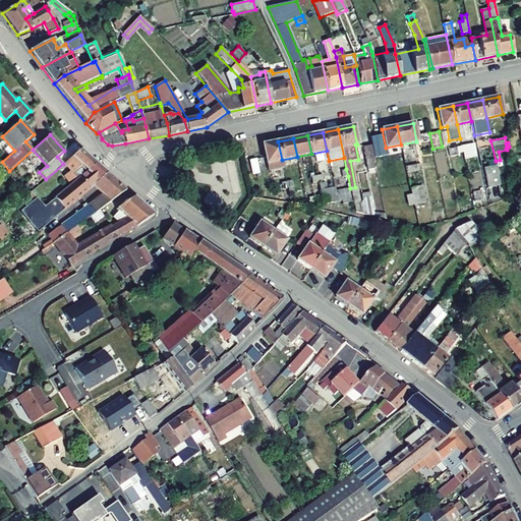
[(268,171),(284,168),(282,160),(278,141),(263,146),(268,171)]
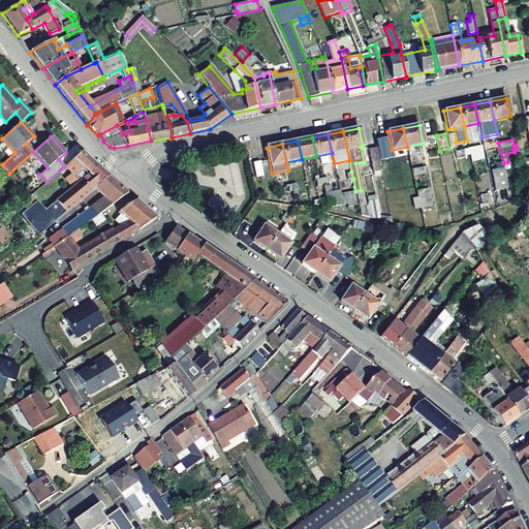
[(377,148),(380,161),(387,160),(385,146),(377,148)]
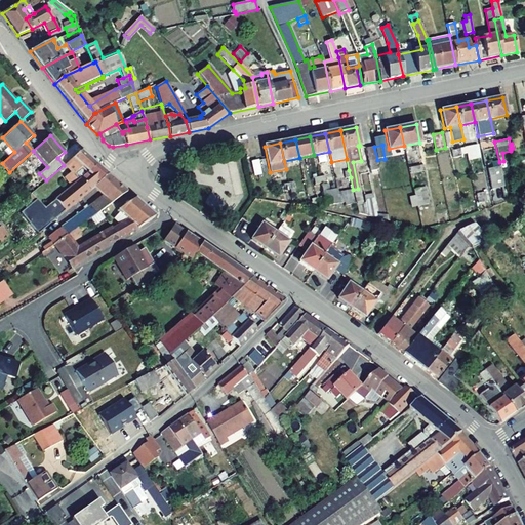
[(468,161),(480,158),(478,146),(465,148),(466,153),(468,161)]
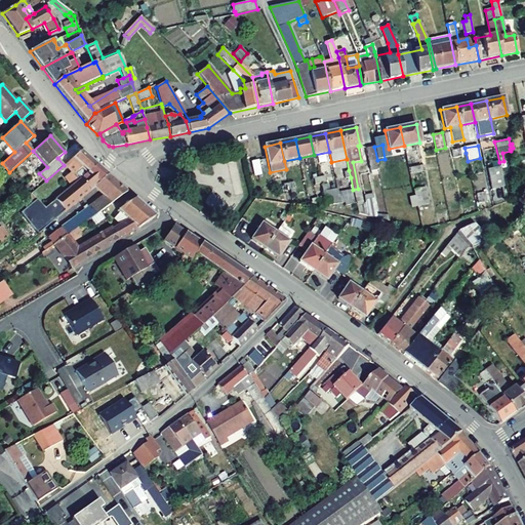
[(371,174),(379,172),(377,160),(374,147),(366,148),(371,174)]
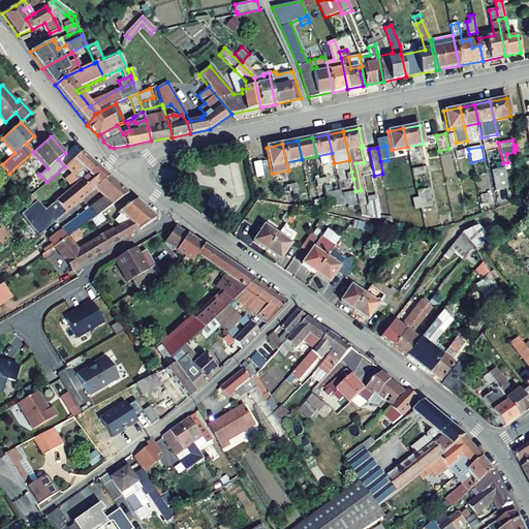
[(457,159),(465,157),(465,155),(464,150),(455,152),(457,159)]
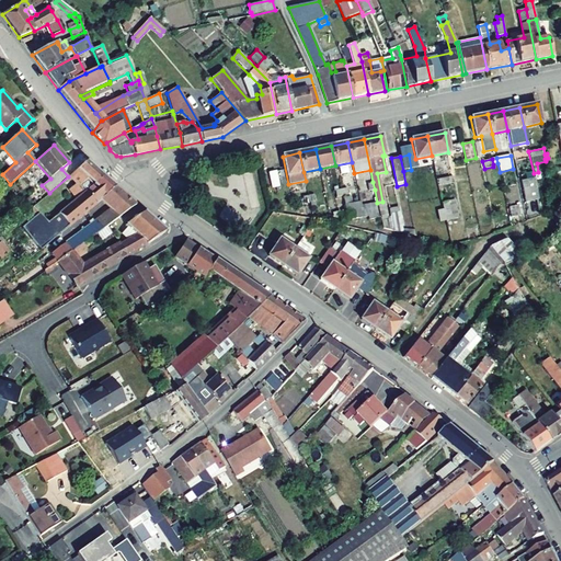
[(77,186),(86,179),(93,185),(103,176),(87,162),(68,176),(75,184),(68,190),(76,199),(82,194),(77,186)]
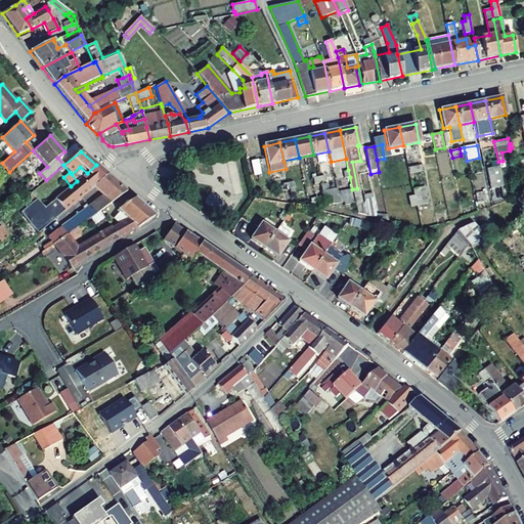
[(261,174),(258,161),(251,163),(254,175),(261,174)]
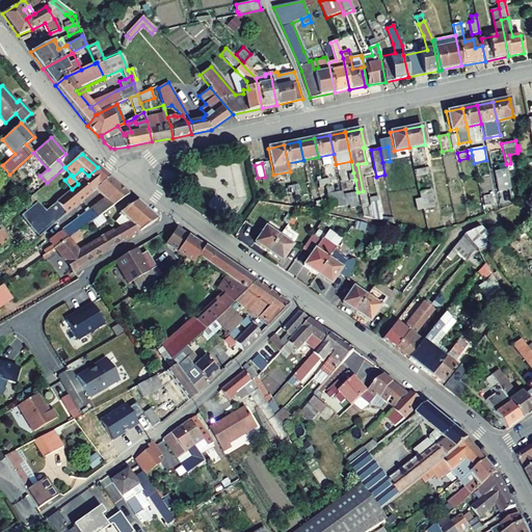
[(72,189),(63,195),(45,212),(37,203),(21,216),(38,237),(95,190),(100,194),(104,200),(91,209),(98,217),(102,214),(112,206),(112,205),(128,193),(113,182),(98,167),(88,176),(78,184),(72,189)]
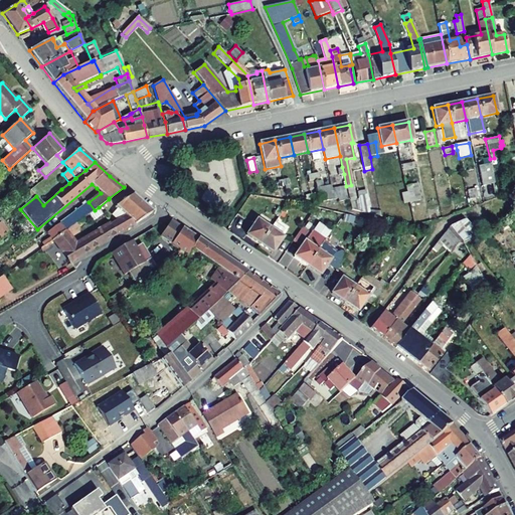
[(402,171),(403,178),(407,177),(412,176),(411,171),(408,172),(408,170),(414,169),(412,162),(401,165),(402,171)]
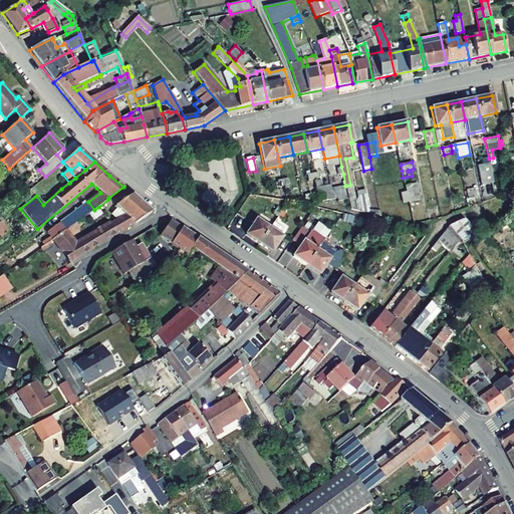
[(491,183),(494,183),(490,163),(477,166),(481,185),(491,183)]
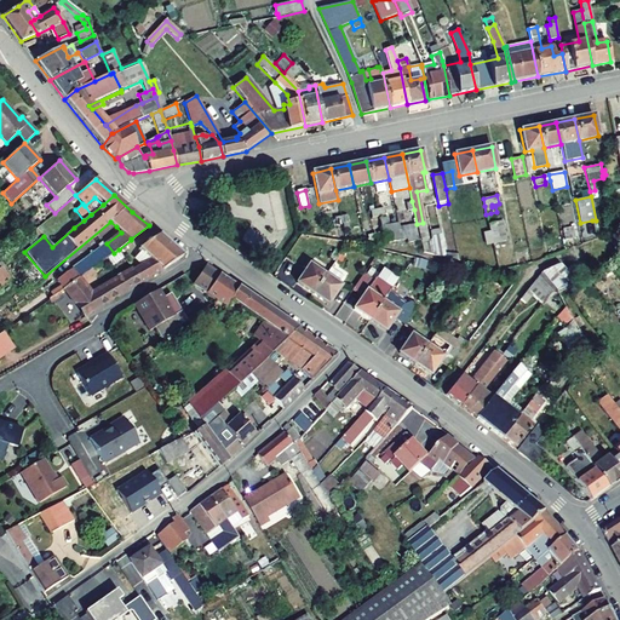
[(85,206),(91,214),(103,205),(95,197),(85,206)]
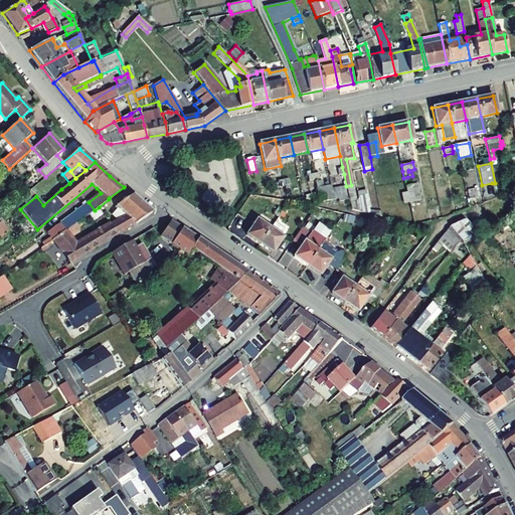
[(401,165),(387,168),(388,174),(402,171),(401,165)]
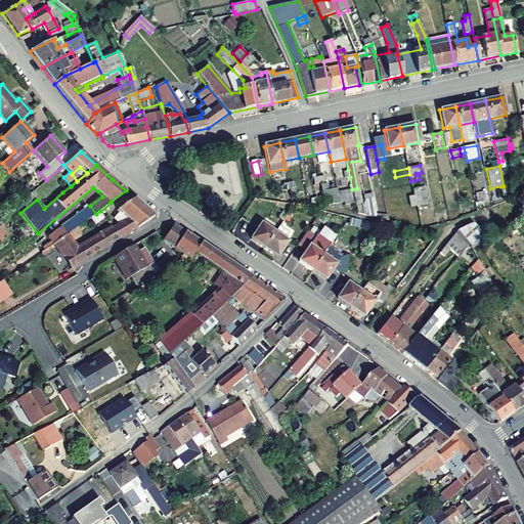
[(34,177),(28,183),(31,187),(37,181),(34,177)]
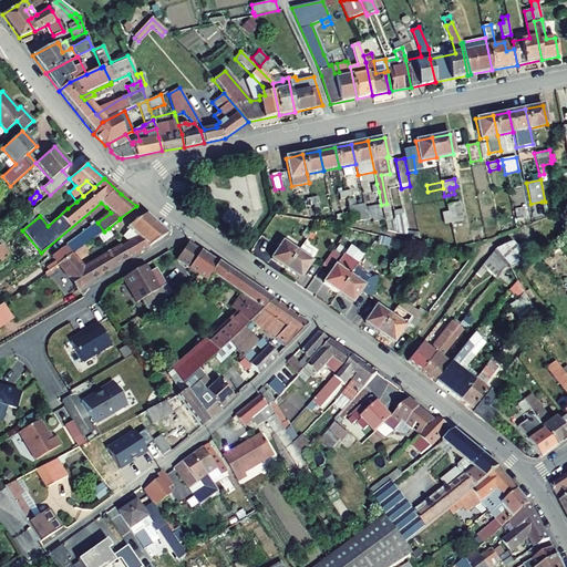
[(348,207),(357,206),(354,198),(347,200),(348,207)]
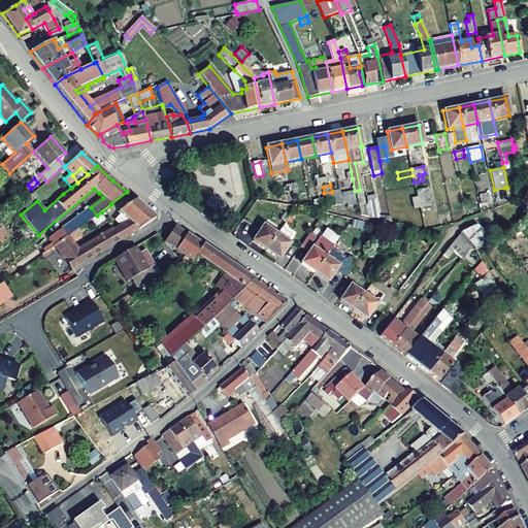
[(430,205),(427,189),(420,190),(416,191),(420,208),(430,205)]
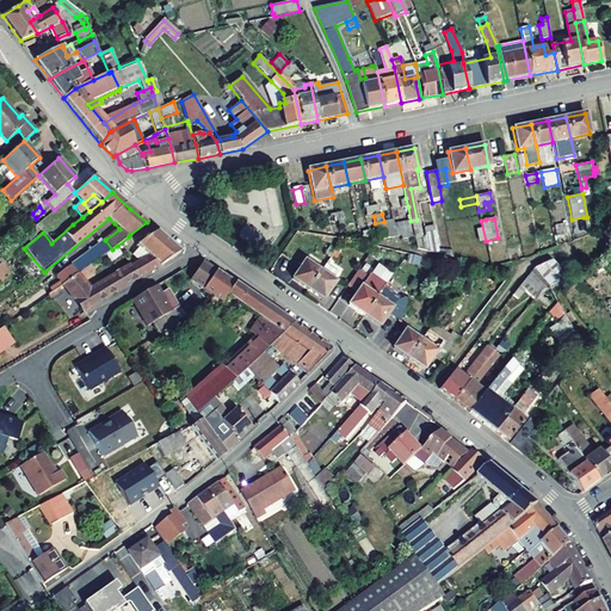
[(393,220),(384,222),(375,223),(378,240),(396,236),(393,223),(393,220)]
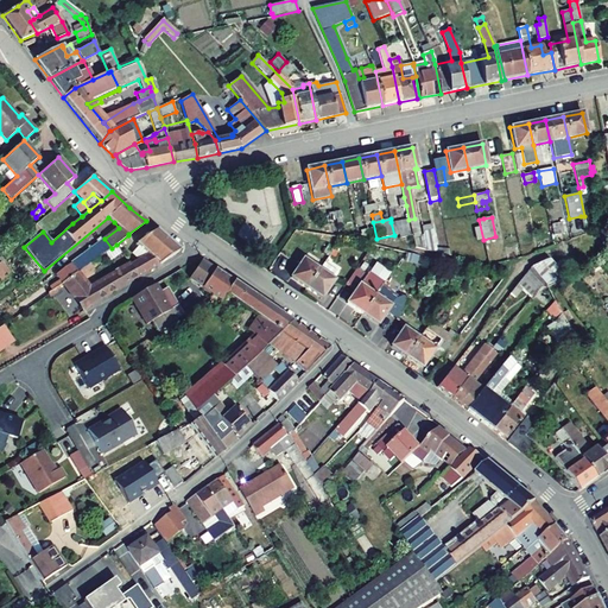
[(419,238),(415,219),(409,220),(413,239),(419,238)]
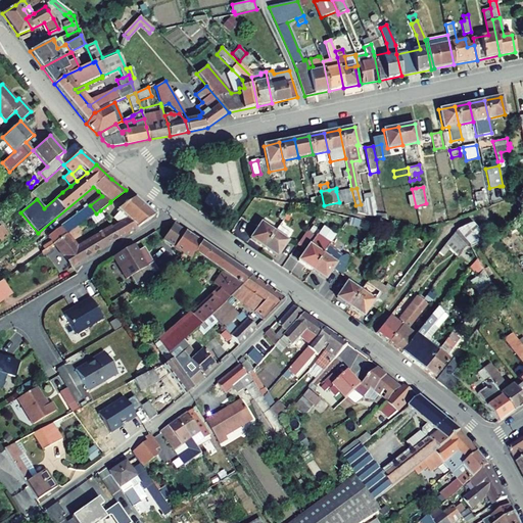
[(310,192),(312,202),(324,205),(321,191),(320,189),(314,191),(310,192)]
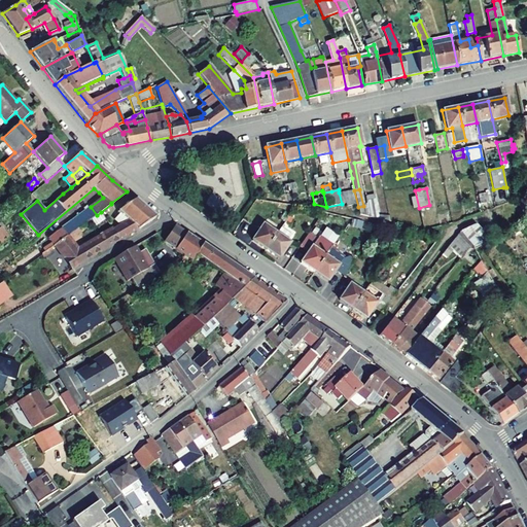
[(355,204),(352,190),(339,192),(342,204),(345,203),(346,206),(355,204)]
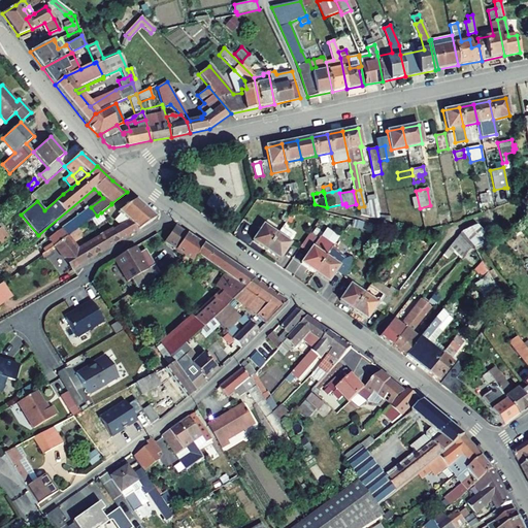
[(378,216),(374,195),(366,196),(367,204),(364,204),(364,206),(359,207),(360,215),(378,219),(378,216)]
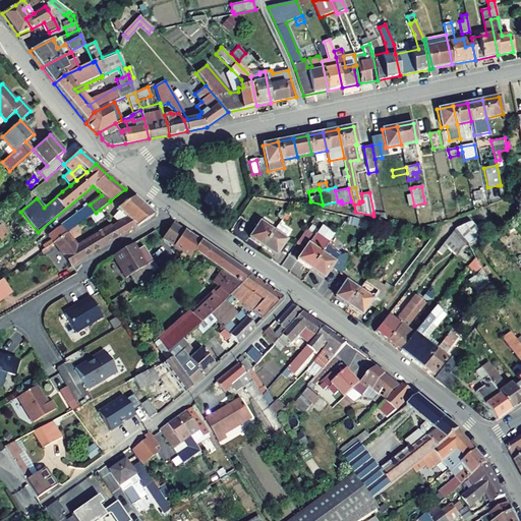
[(118,238),(154,215),(133,197),(116,210),(118,211),(126,219),(119,223),(111,227),(118,238)]
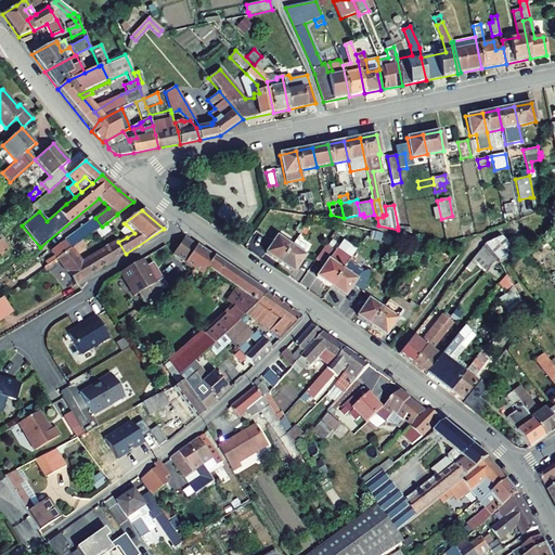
[(260,233),(268,239),(278,226),(270,220),(260,233)]
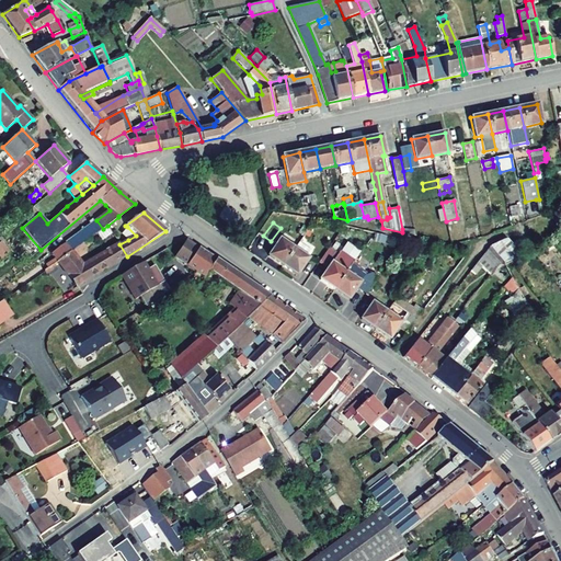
[(103,229),(96,233),(101,240),(112,232),(107,226),(103,229)]
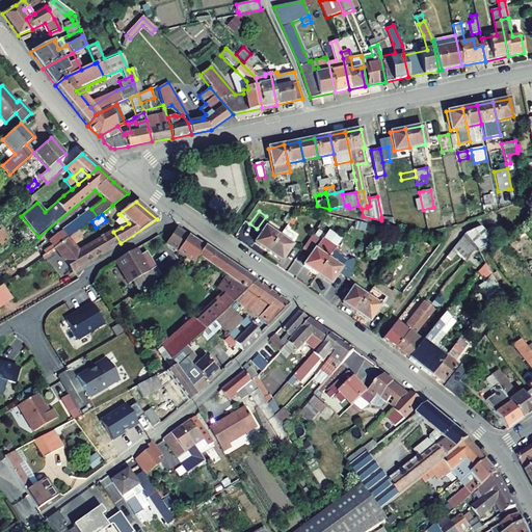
[(121,215),(114,222),(122,228),(129,223),(121,215)]
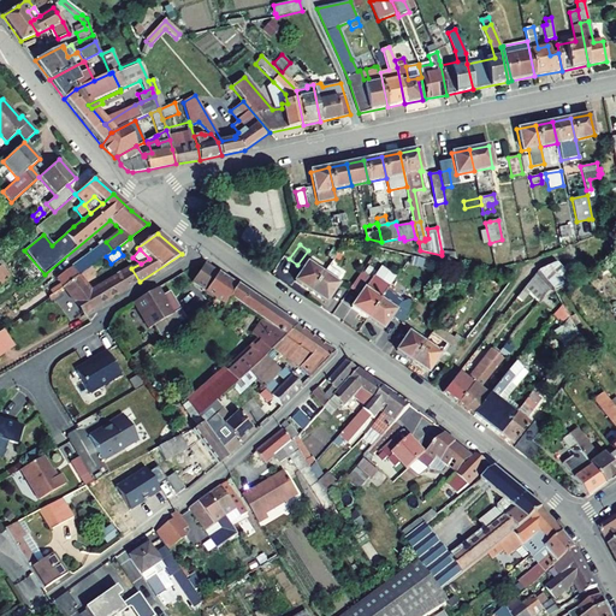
[(574,283),(556,262),(539,270),(550,276),(552,284),(555,291),(574,283)]
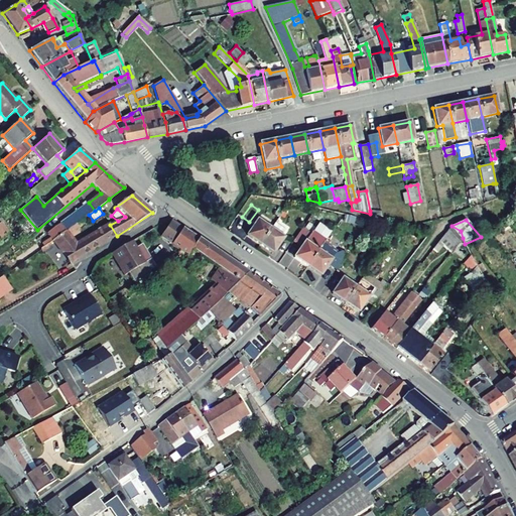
[(171,245),(182,229),(171,221),(160,237),(171,245)]
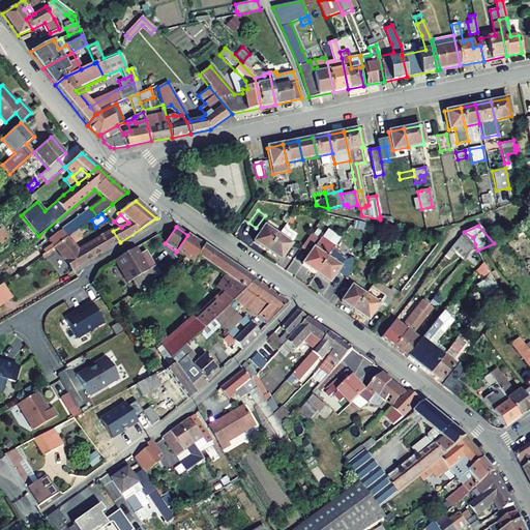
[(254,242),(267,252),(277,236),(264,227),(254,242)]
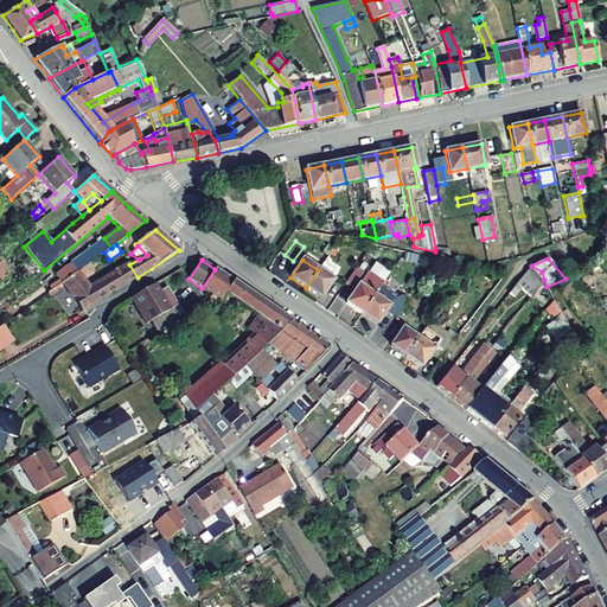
[(89,263),(82,269),(63,283),(83,310),(138,278),(129,264),(89,289),(82,278),(94,269),(89,263)]
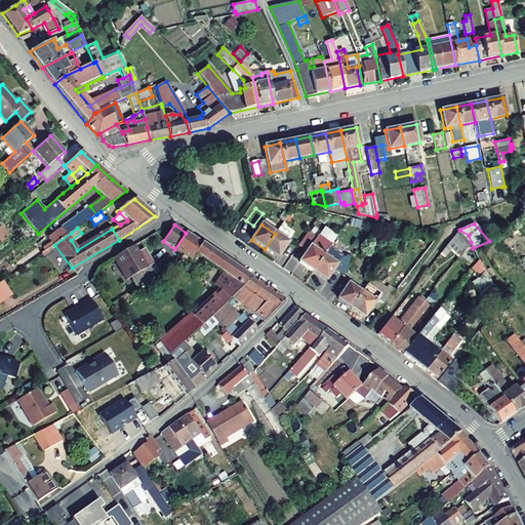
[(459,230),(452,238),(465,250),(471,242),(469,235),(459,230)]
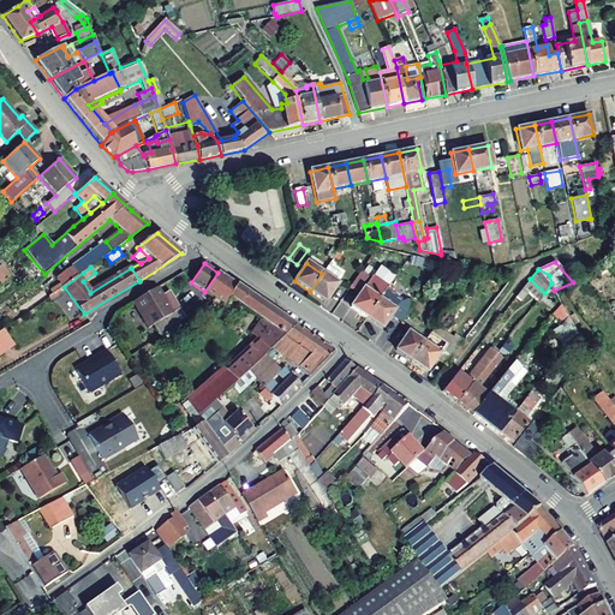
[(357,292),(369,275),(362,270),(350,287),(357,292)]
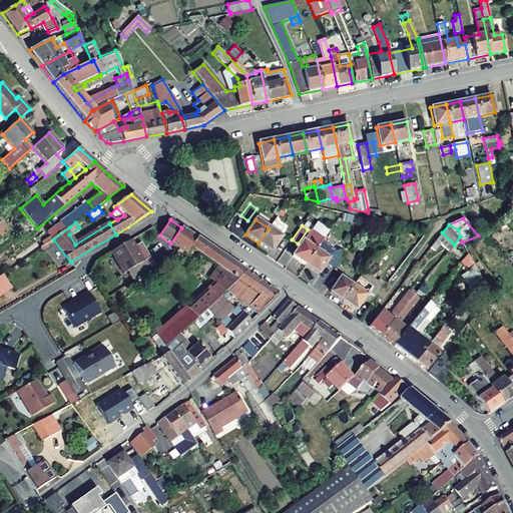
[(178,248),(195,236),(181,227),(170,243),(178,248)]
